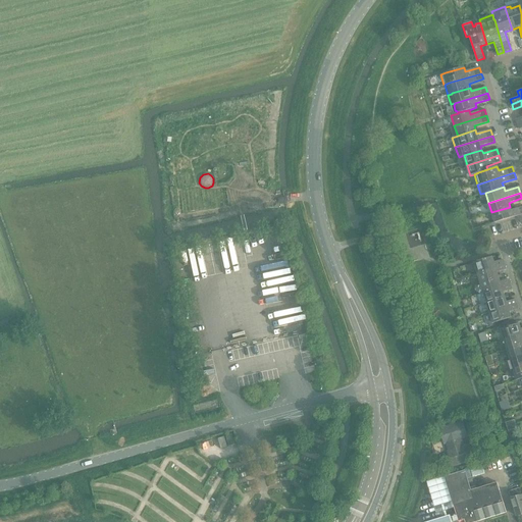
[(521,206),(511,210),(510,207),(491,212),(494,222),(521,213),(521,206)]
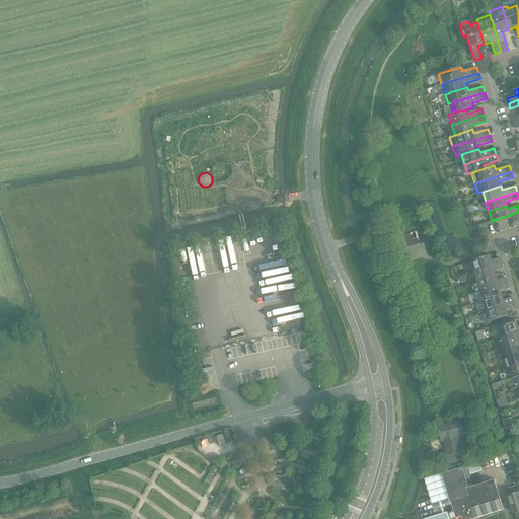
[(470,262),(474,272),(501,264),(500,258),(491,261),(490,255),(470,262)]
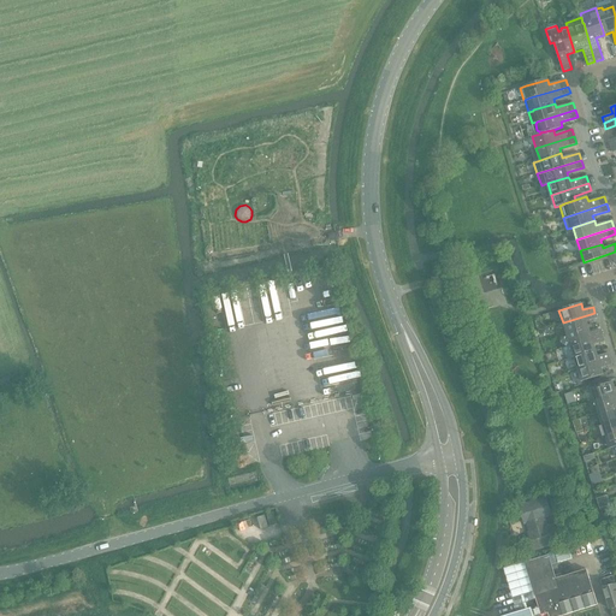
[(597,318),(594,313),(563,323),(567,335),(588,327),(586,321),(597,318)]
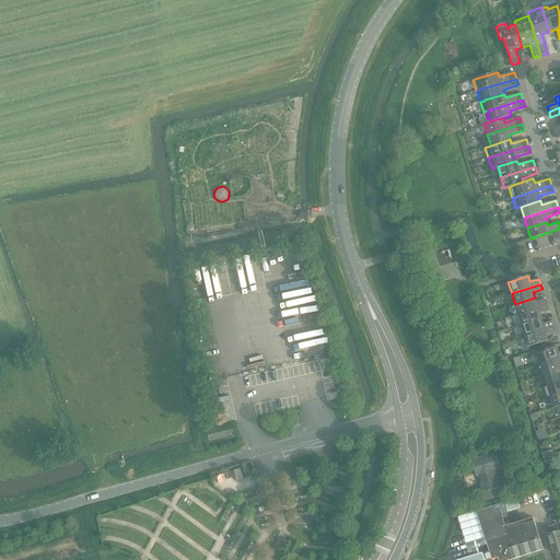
[(536,303),(535,298),(515,304),(518,314),(547,305),(546,300),(536,303)]
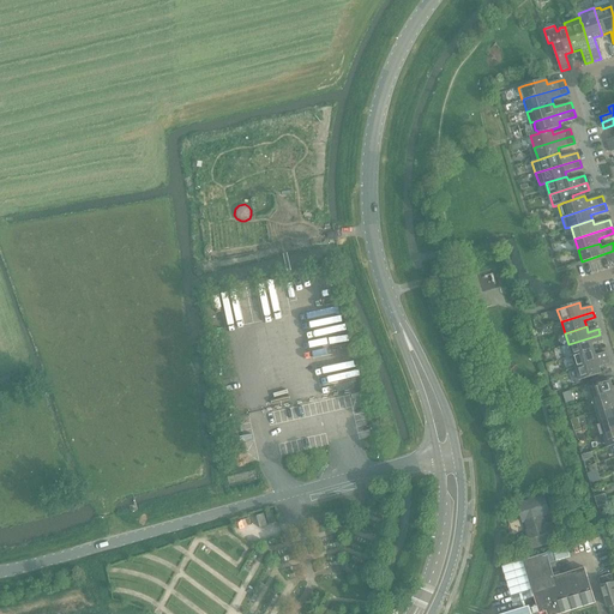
[(602,341),(600,335),(569,344),(572,356),(594,349),(591,344),(602,341)]
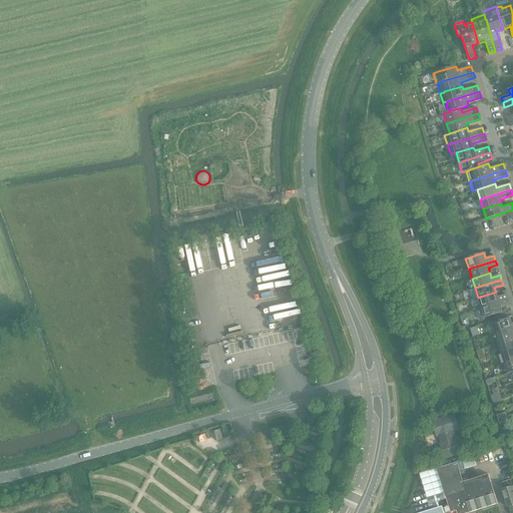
[(497,297),(496,292),(478,298),(481,308),(507,300),(506,295),(497,297)]
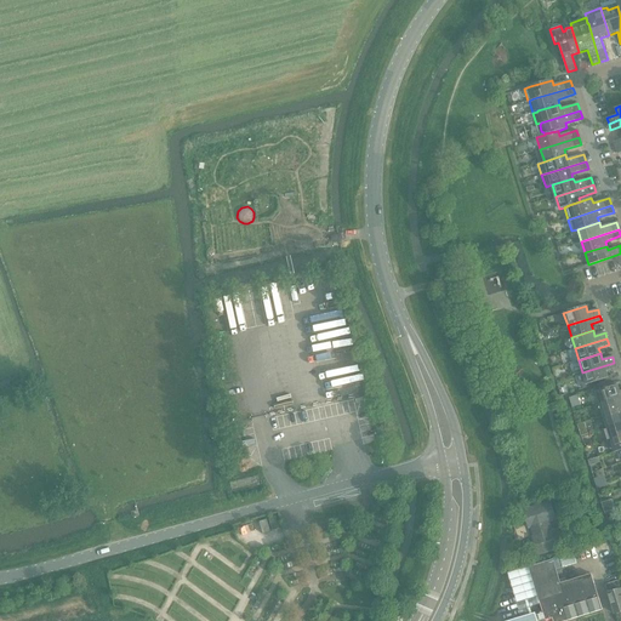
[(585,381),(581,382),(584,388),(590,387),(588,383),(608,377),(605,371),(616,368),(614,363),(582,372),(585,381)]
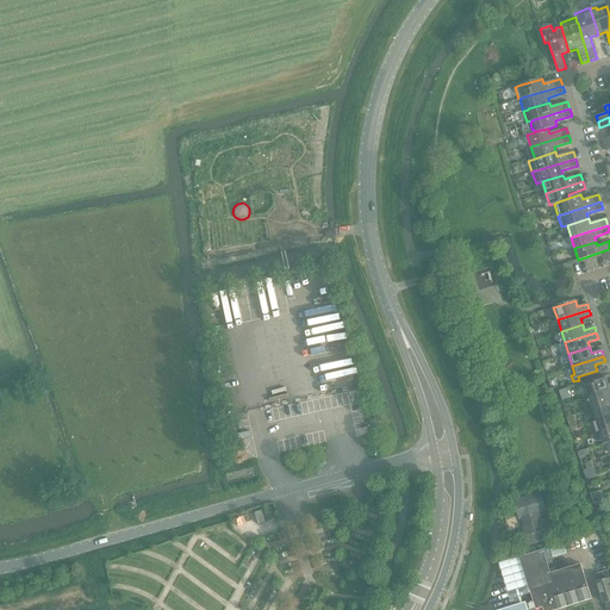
[(586,381),(580,384),(582,388),(585,387),(589,397),(609,390),(609,384),(608,385),(607,379),(587,385),(586,381)]
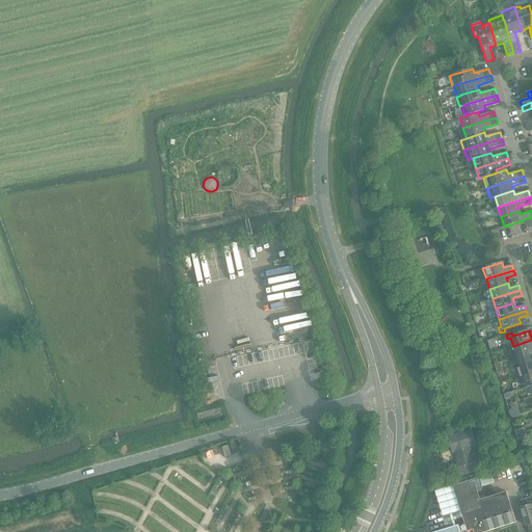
[(497,347),(494,339),(487,341),(490,349),(497,347)]
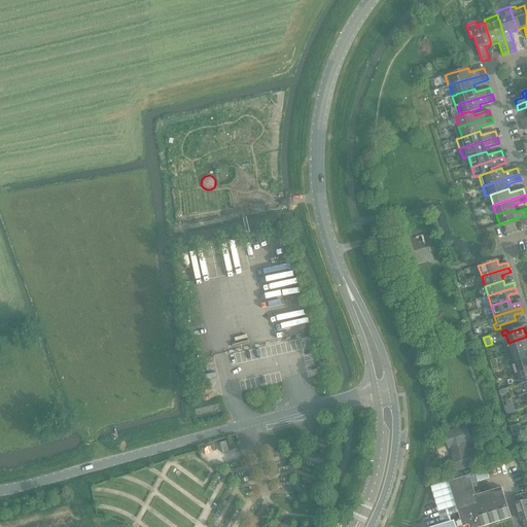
[(526,337),(508,343),(512,353),(526,348),(526,337)]
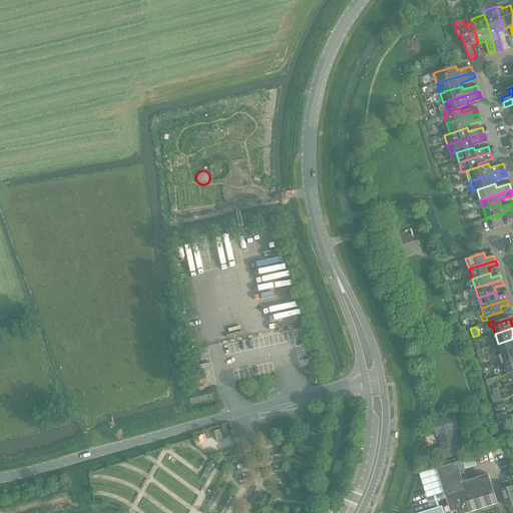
[(512,339),(498,344),(501,354),(512,350),(512,339)]
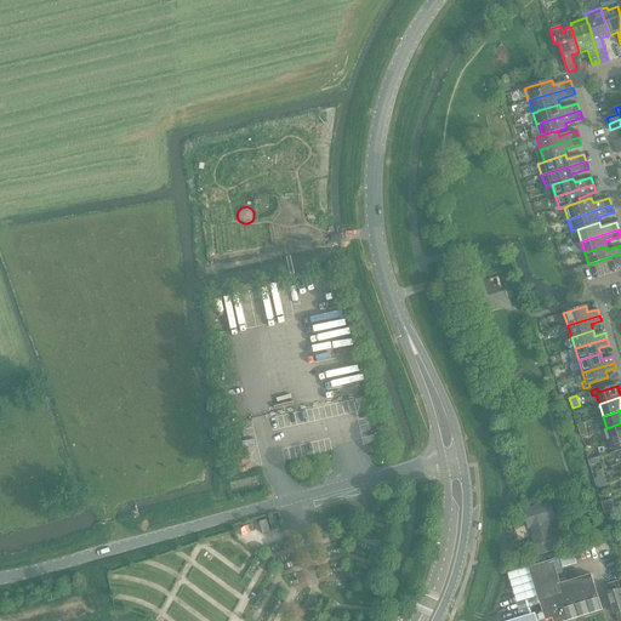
[(620,423),(607,428),(610,440),(620,436),(620,423)]
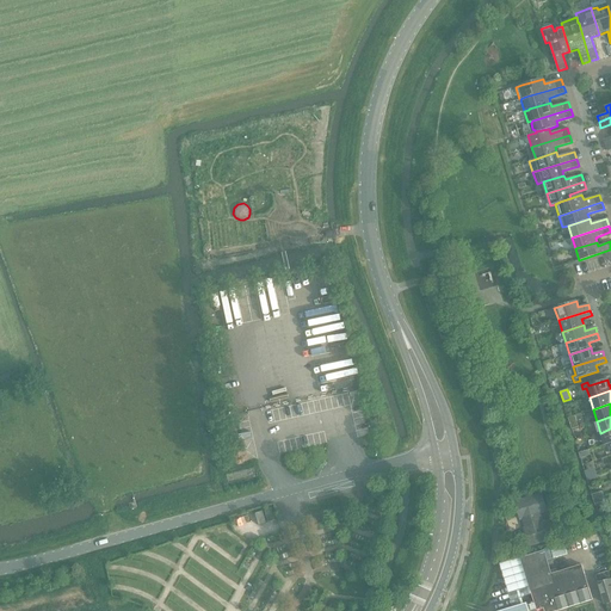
[(610,429),(600,433),(602,434),(600,437),(602,443),(604,444),(605,445),(610,443),(610,429)]
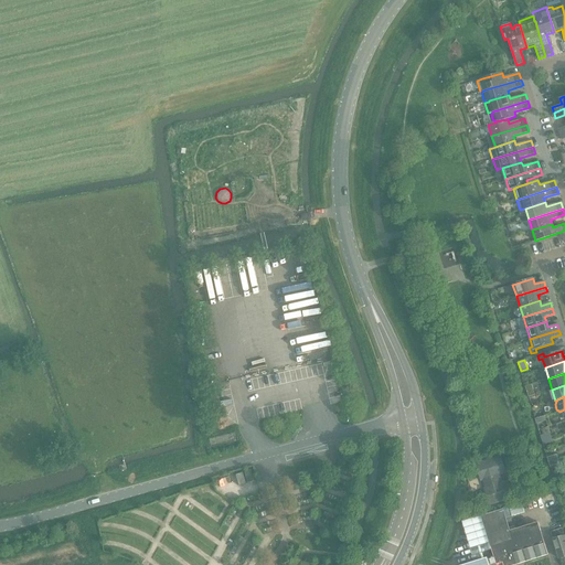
[(505,472),(501,456),(476,464),(481,480),(483,480),(486,488),(483,489),(488,505),(513,498),(508,481),(502,482),(500,478),(500,475),(505,472)]
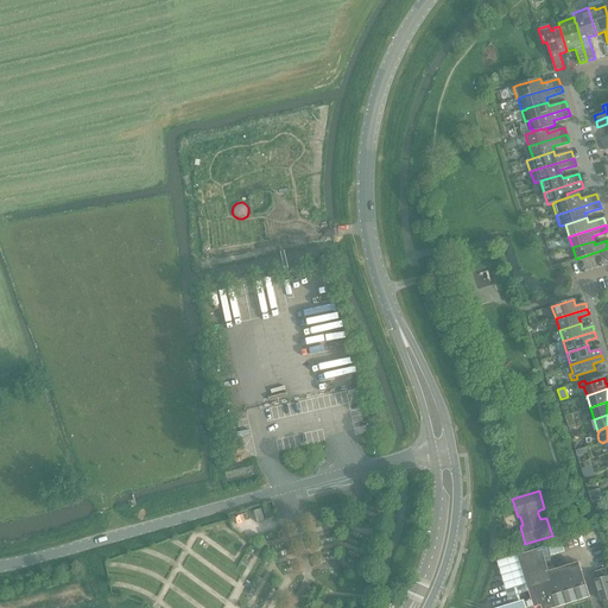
[(602,500),(600,494),(590,496),(593,504),(602,500)]
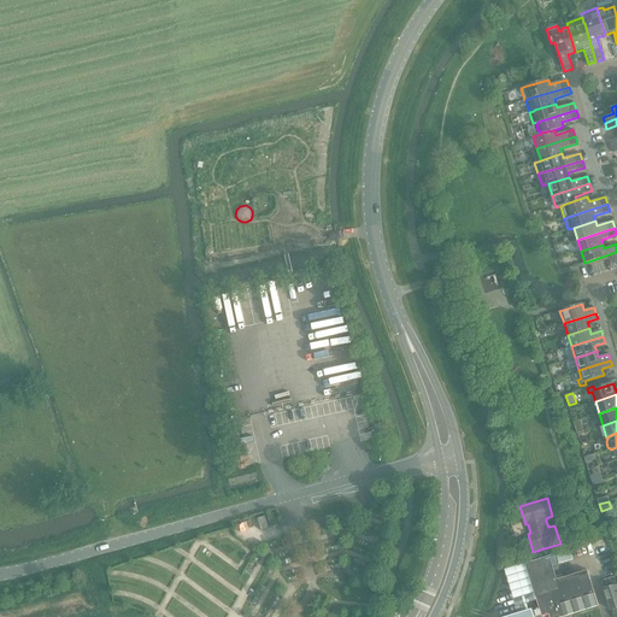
[(272,515),(266,516),(270,528),(276,526),(272,515)]
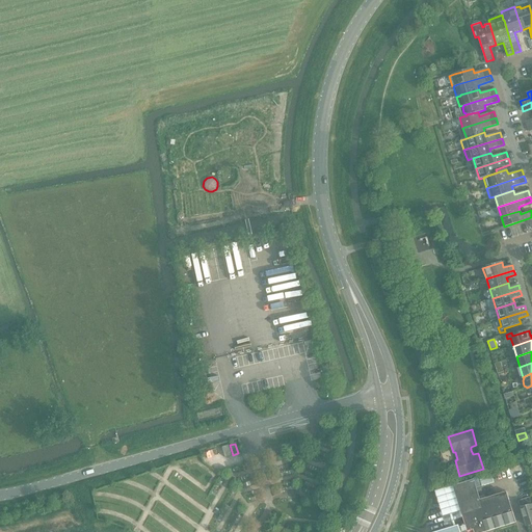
[(228,446),(221,448),(224,458),(231,456),(228,446)]
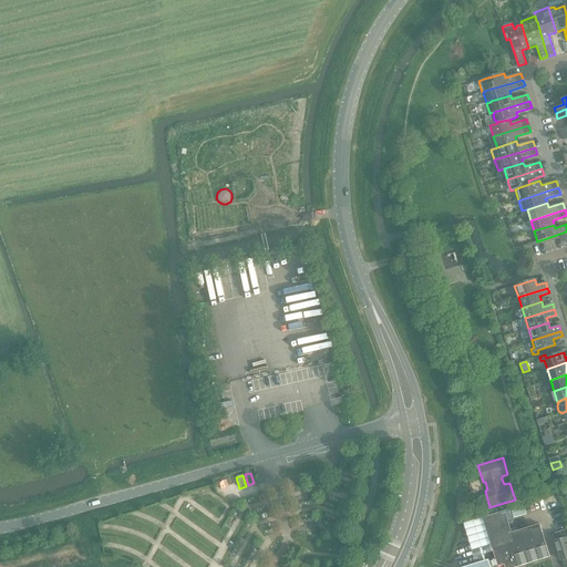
[(509,508),(513,519),(526,515),(523,505),(509,508)]
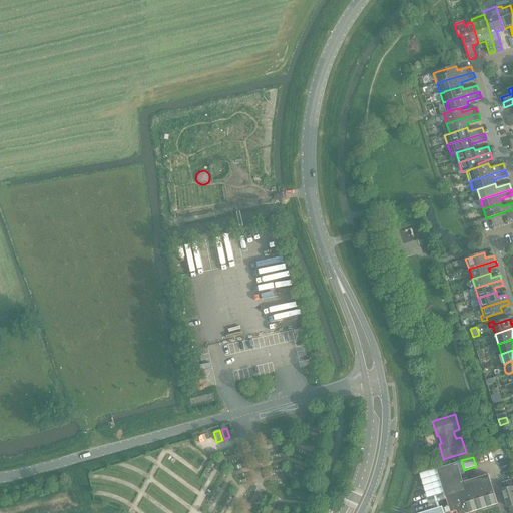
[(456,512),(468,512),(497,504),(488,474),(462,482),(456,463),(437,469),(450,512),(456,511),(456,512)]
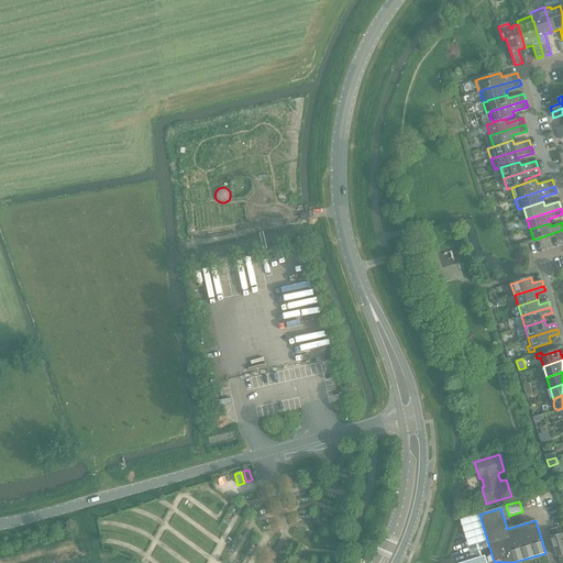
[(556,556),(562,554),(562,536),(562,534),(551,538),(556,556)]
